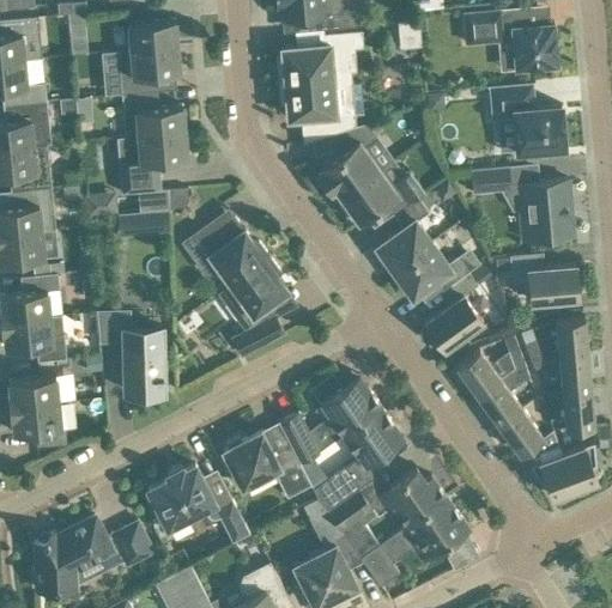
[(6,0),(7,11),(22,10),(20,0),(6,0)]
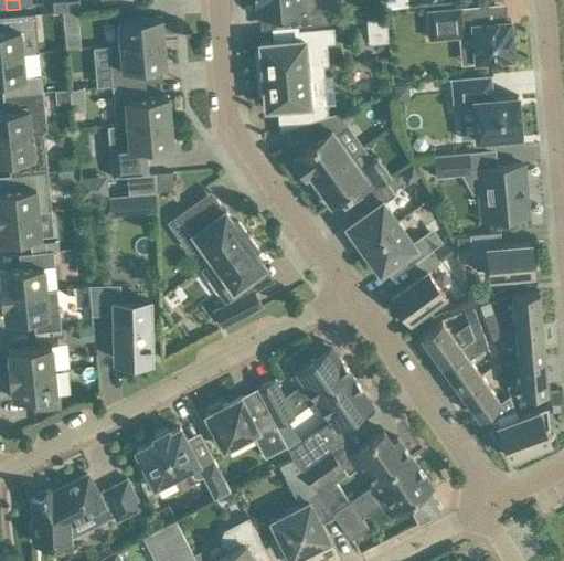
[(31,0),(19,0),(20,9),(33,9),(31,0)]
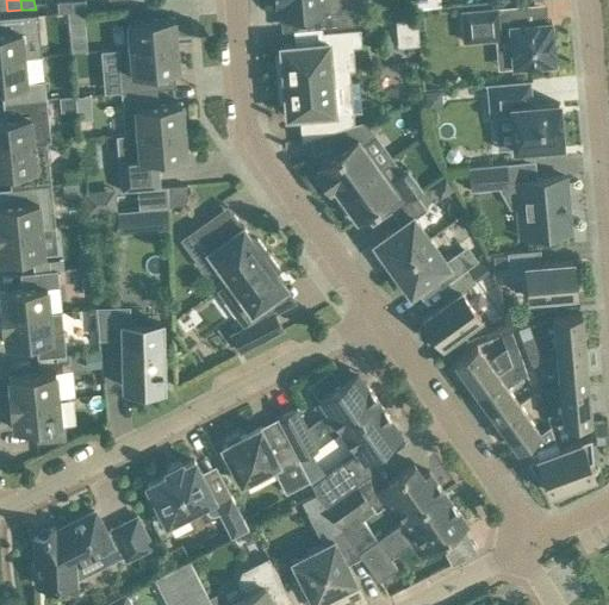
[(342,13),(340,0),(274,0),(275,6),(279,6),(280,20),(305,18),(306,32),(355,27),(354,12),(342,13)]
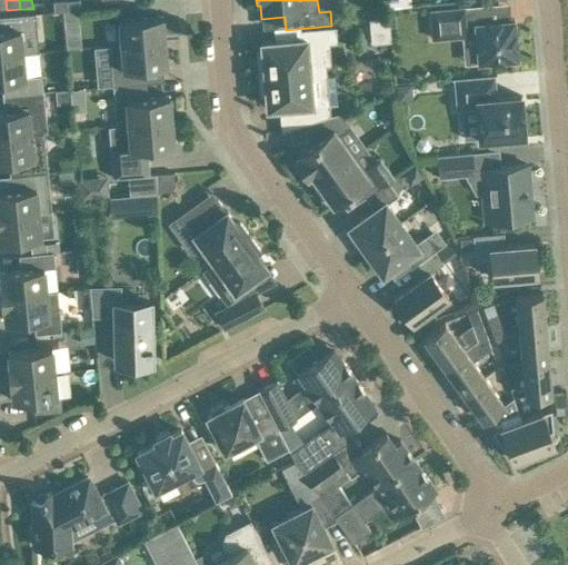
[(411,0),(390,2),(391,11),(412,9),(411,0)]
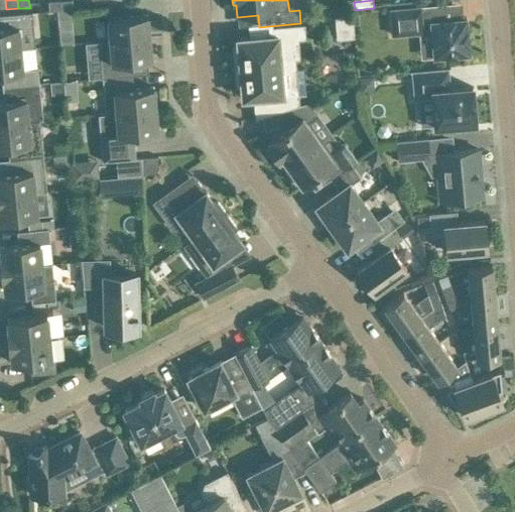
[(73,2),(60,3),(61,12),(74,11),(73,2)]
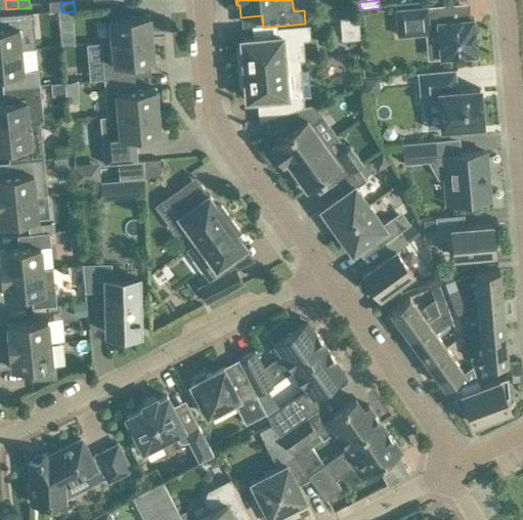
[(61,3),(50,4),(51,13),(59,13),(62,12),(61,3)]
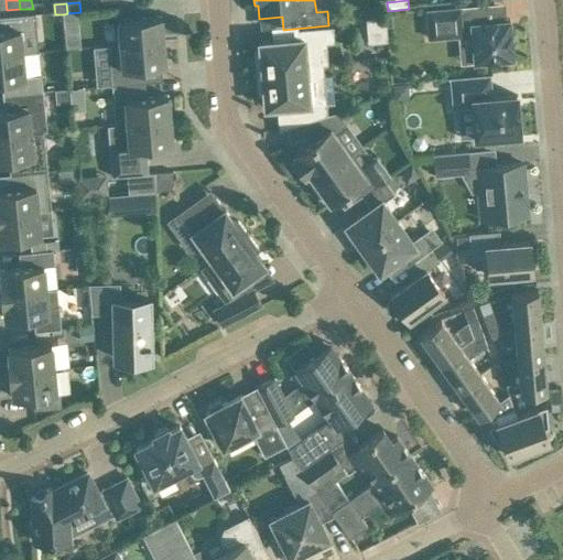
[(496,63),(513,62),(510,22),(487,24),(486,8),(425,13),(429,43),(472,40),(474,65),(480,64),(480,68),(496,67),(496,63)]
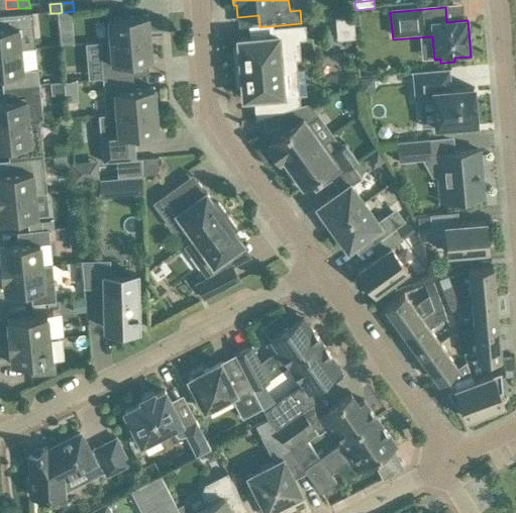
[(75,23),(74,11),(62,12),(59,13),(59,24),(75,23)]
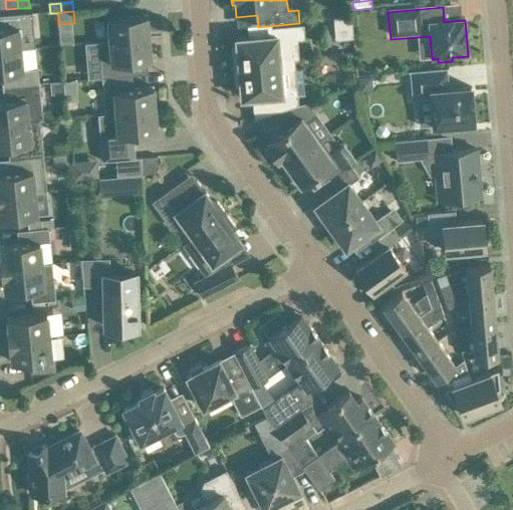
[(31,15),(0,17),(0,52),(21,51),(18,29),(33,27),(31,15)]
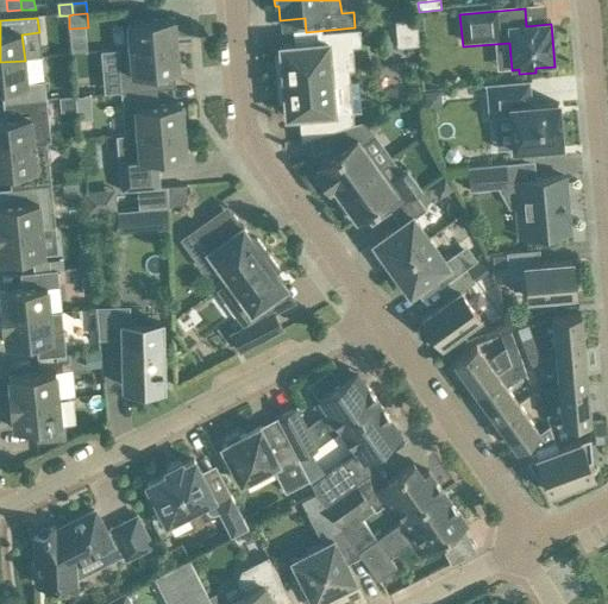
[(130,51),(177,46),(175,20),(127,25),(130,51)]
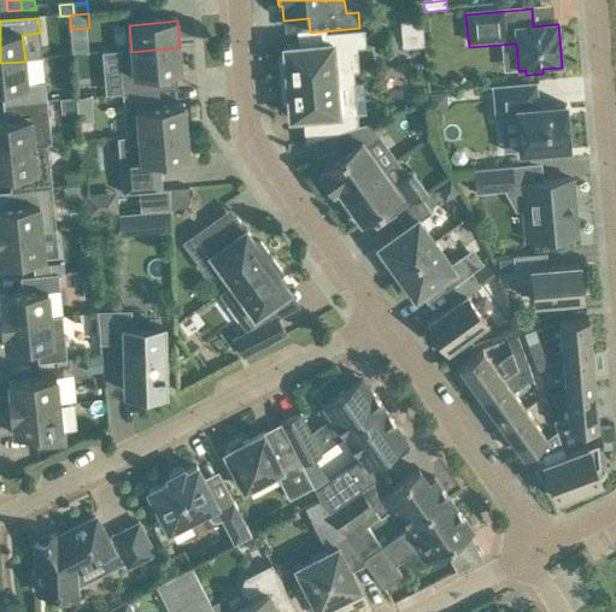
[(402,49),(424,48),(423,23),(400,23),(402,49)]
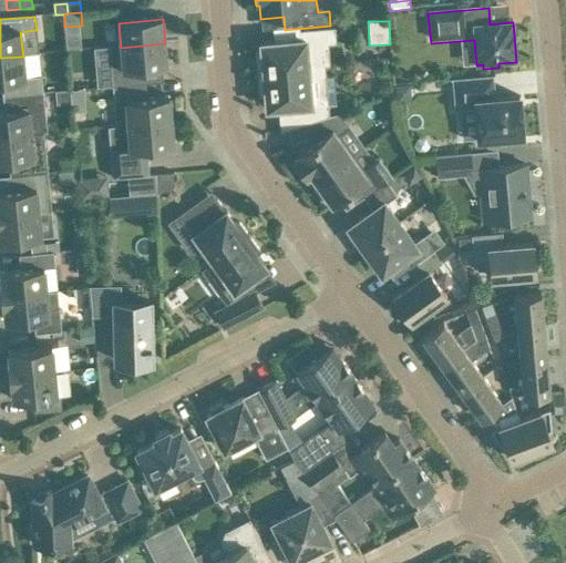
[(258,54),(259,75),(326,69),(326,68),(331,67),(329,45),(337,45),(336,29),(299,32),(300,41),(261,44),(263,53),(258,54)]
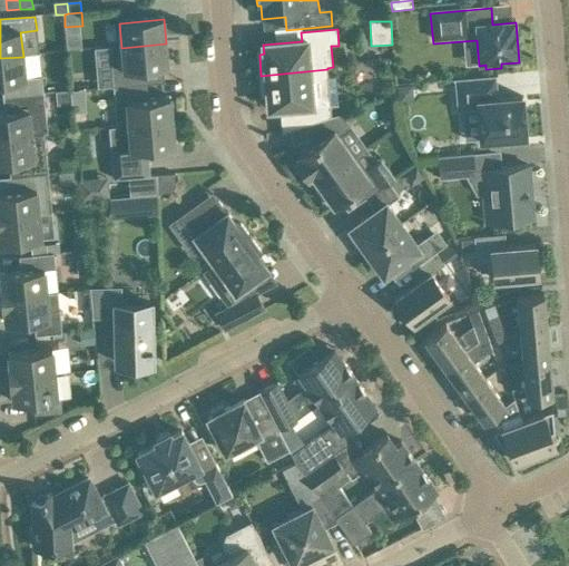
[(166,44),(121,48),(110,49),(114,89),(147,86),(146,70),(168,69),(166,44)]
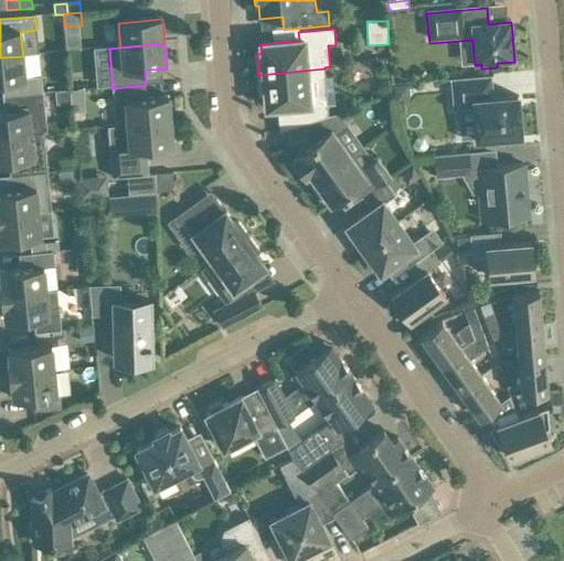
[(3,98),(44,94),(42,77),(25,80),(23,56),(0,57),(0,83),(2,83),(3,98)]
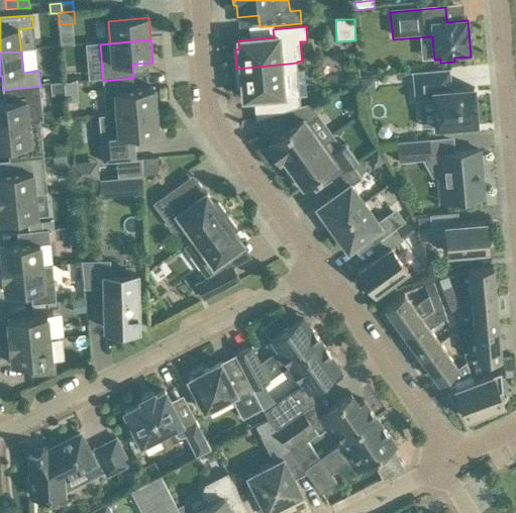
[(276,116),(283,114),(301,108),(297,63),(236,69),(238,87),(242,87),(243,100),(264,99),(265,101),(275,100),(276,116)]
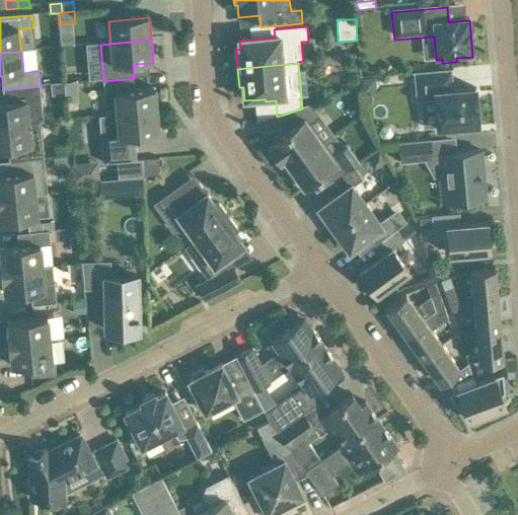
[(454,91),(452,71),(416,74),(419,101),(438,99),(440,127),(478,124),(475,89),(454,91)]
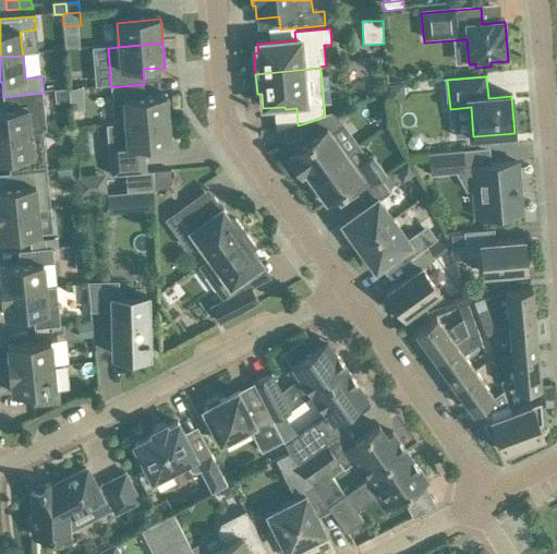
[(44,93),(3,97),(4,111),(0,111),(0,136),(44,132),(47,132),(44,93)]
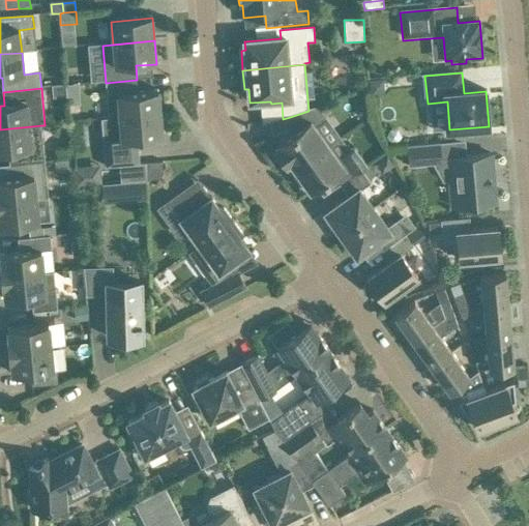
[(119,119),(160,115),(158,92),(117,95),(119,119)]
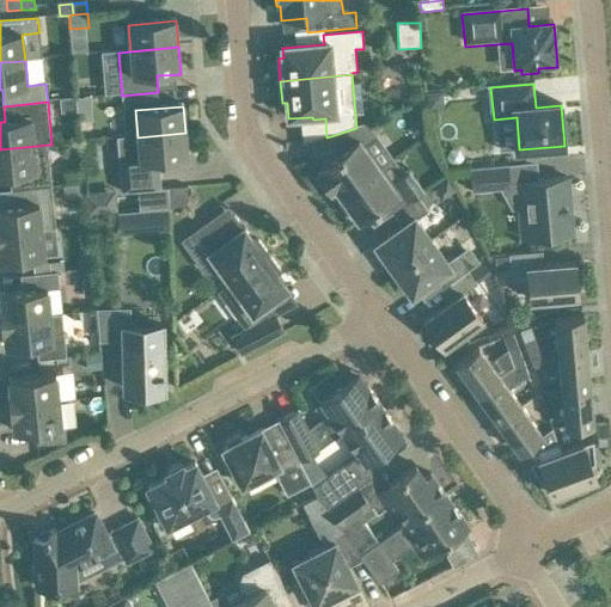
[(340,196),(379,169),(364,146),(377,138),(367,124),(356,128),(335,135),(340,147),(333,152),(337,158),(322,169),(323,171),(319,173),(333,191),(336,190),(340,196)]
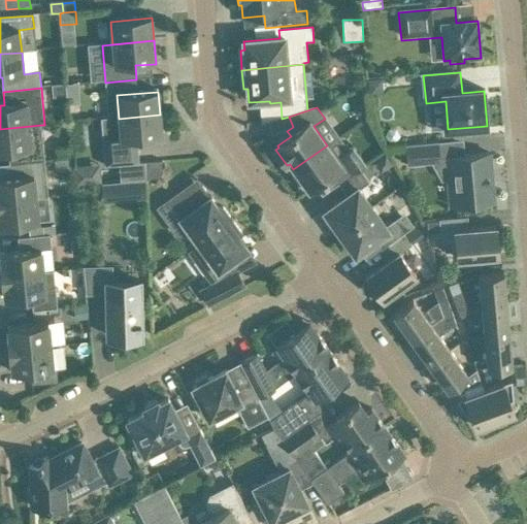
[(160,115),(119,119),(101,120),(105,168),(139,165),(137,139),(162,137),(160,115)]
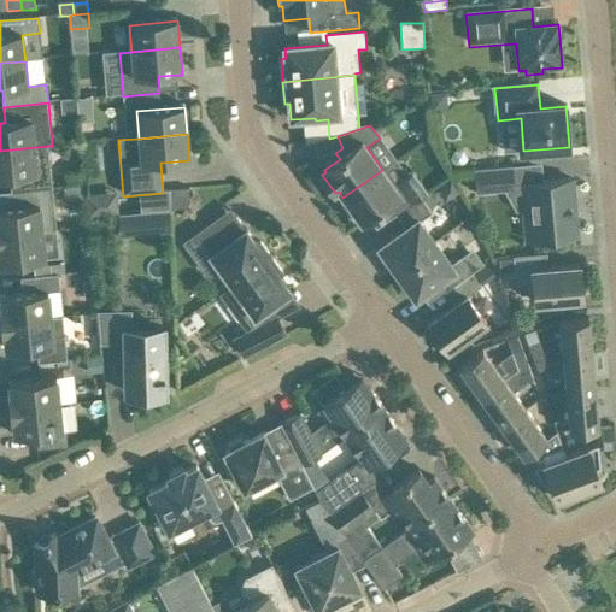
[(48,146),(0,151),(0,177),(17,176),(19,193),(53,189),(48,146)]
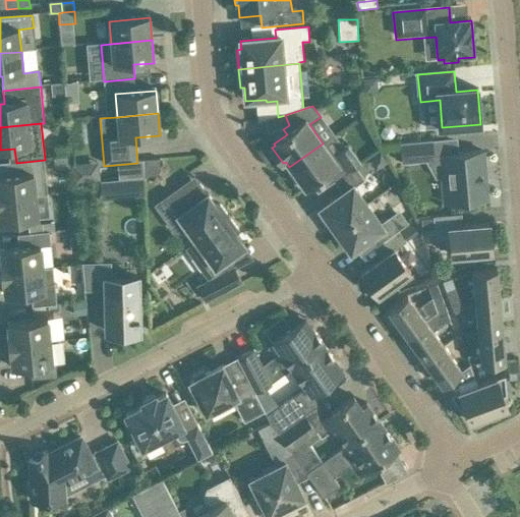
[(403,165),(435,163),(432,142),(401,146),(403,165)]
